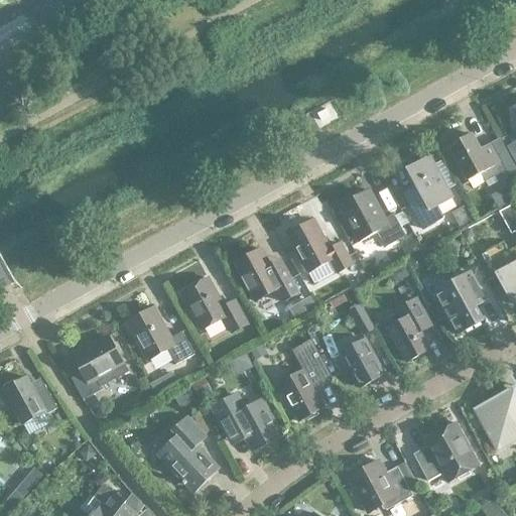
[(457,143),(448,147),(460,168),(459,169),(465,179),(466,178),(467,181),(481,174),(488,187),(515,171),(515,169),(501,142),(492,146),(495,151),(483,157),(475,141),(471,135),(469,136),(466,135),(463,135),(460,137),(458,139),(457,143)]
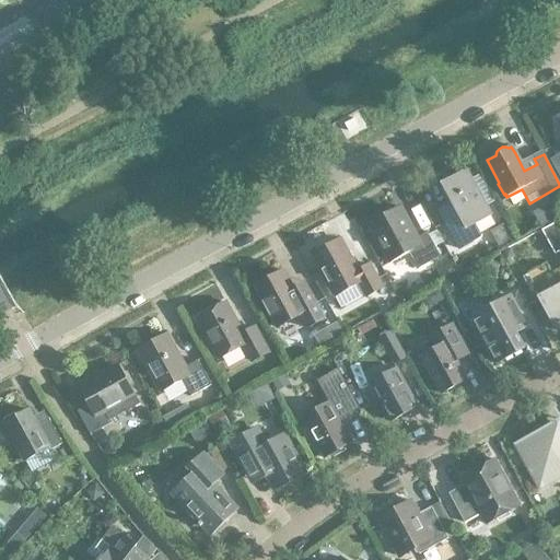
[(466,171),(441,185),(454,209),(441,217),(459,249),(480,237),(474,225),(490,216),(466,171)]
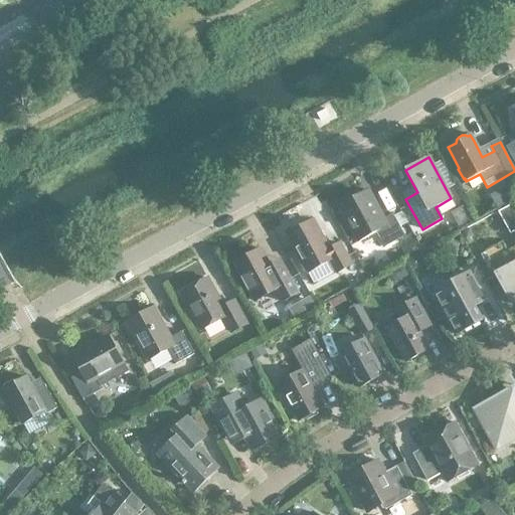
[(382,220),(366,191),(339,206),(359,241),(375,232),(384,247),(404,236),(392,214),(382,220)]
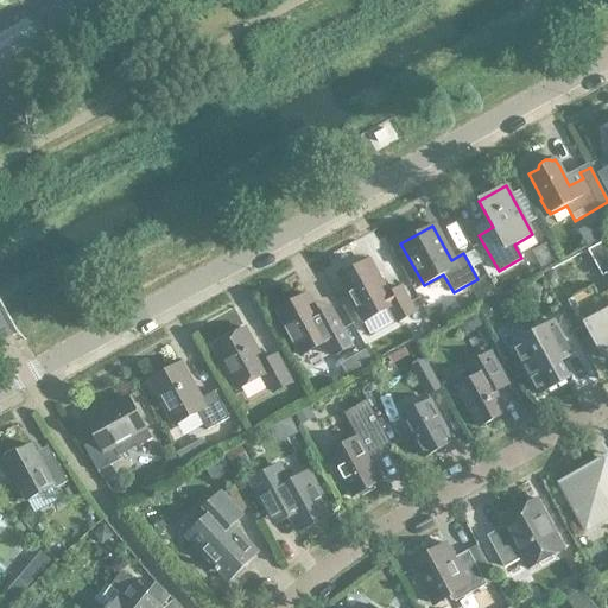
[(607,272),(607,248),(605,241),(587,251),(602,277),(607,272)]
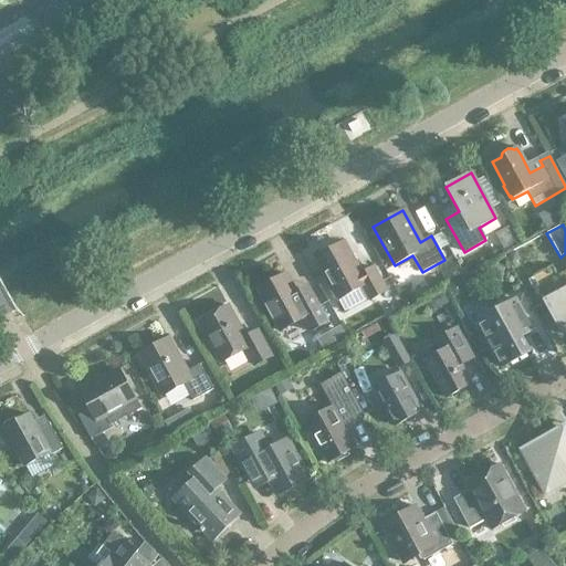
[(344,242),(315,259),(344,311),(368,297),(369,300),(386,291),(373,268),(362,274),(344,242)]
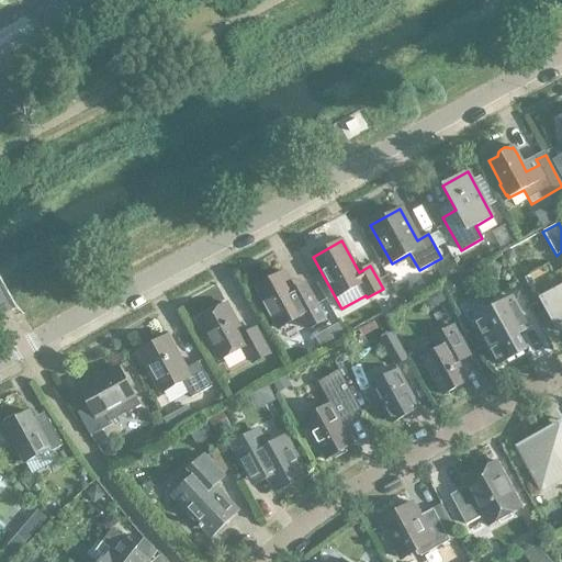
[(507,261),(510,259),(513,255),(510,250),(503,255),(507,261)]
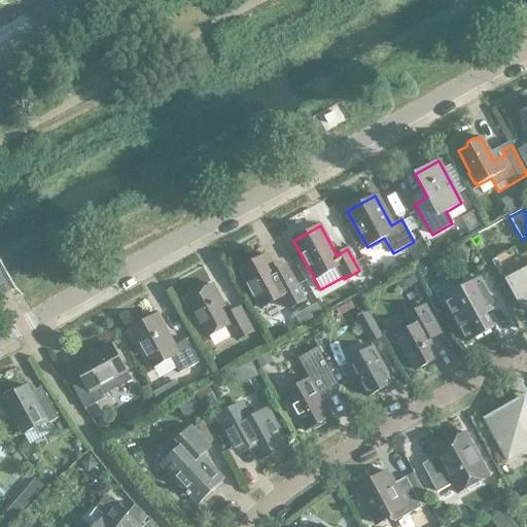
[(432,257),(425,245),(413,252),(420,265),(432,257)]
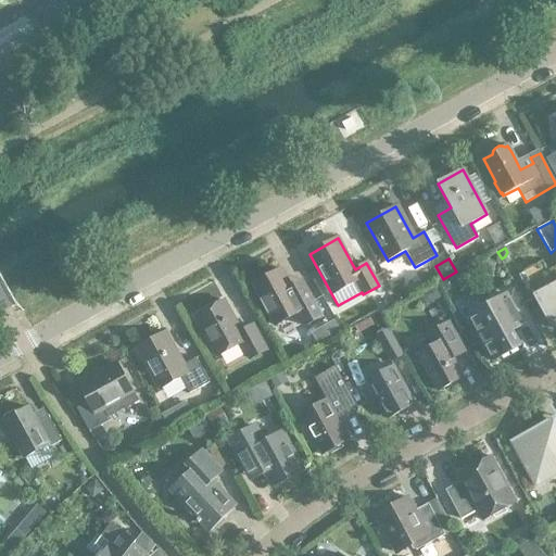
[(521,273),(552,328),(555,326),(555,266),(547,272),(542,261),(521,273)]
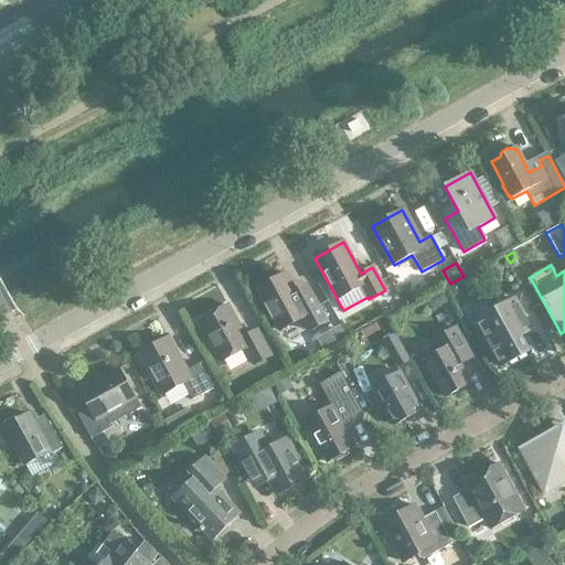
[(285,274),(256,289),(279,331),(302,318),(310,331),(327,322),(315,299),(302,306),(285,274)]
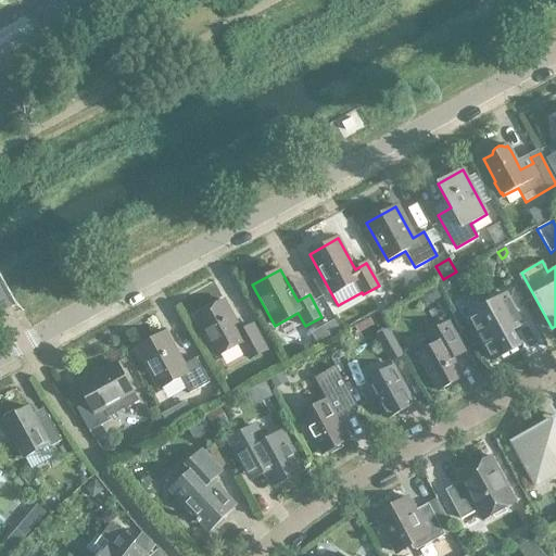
[(452,275),(440,281),(447,294),(455,290),(457,283),(452,275)]
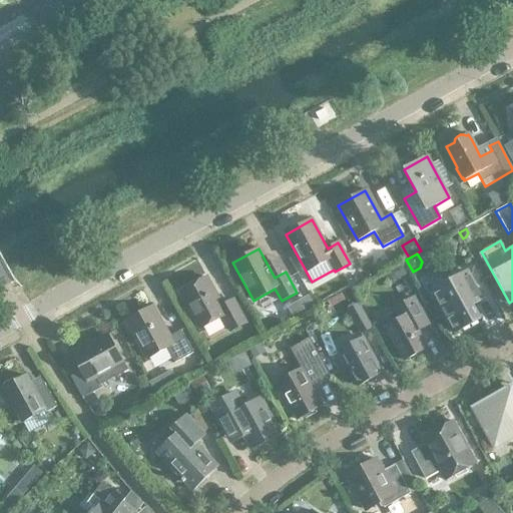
[(403,263),(387,272),(391,279),(396,281),(409,274),(403,263)]
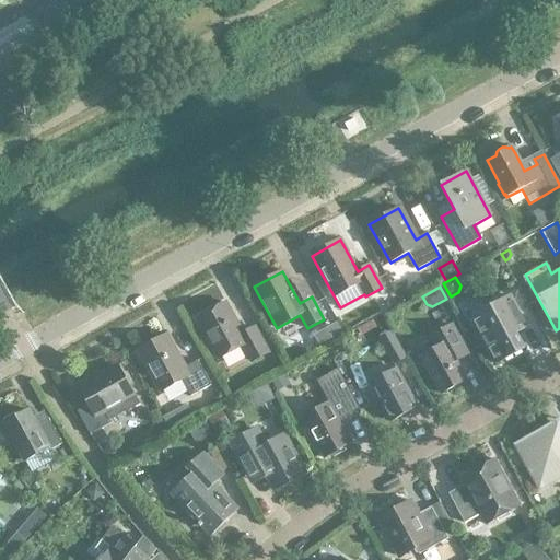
[(404,290),(397,293),(403,305),(413,300),(408,290),(404,290)]
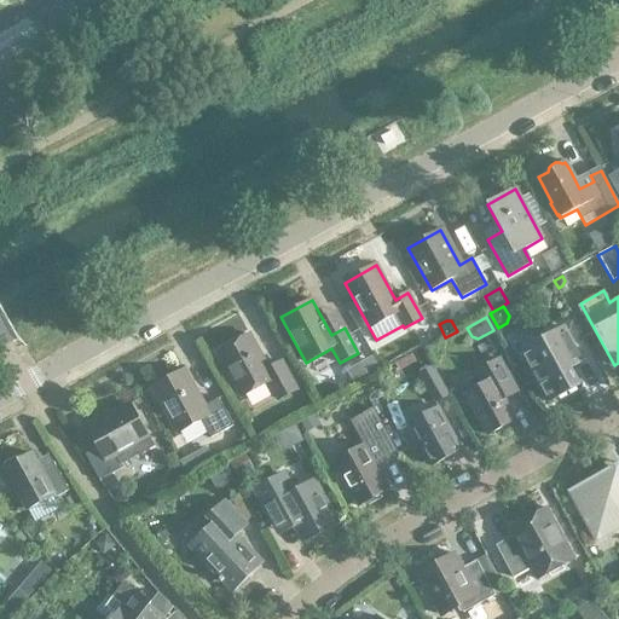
[(563,328),(521,351),(549,401),(578,386),(570,369),(582,362),(563,328)]
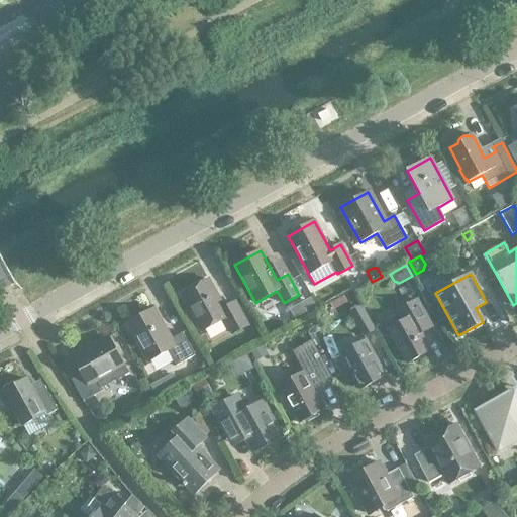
[(208,280),(182,294),(202,331),(224,319),(231,333),(246,325),(234,302),(223,308),(208,280)]
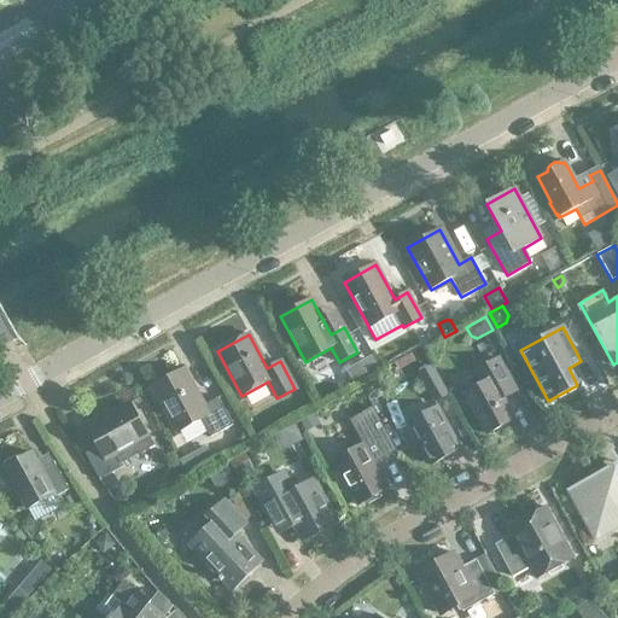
[(464,394),(487,435),(514,420),(506,403),(518,396),(497,359),(474,371),(482,384),(464,394)]
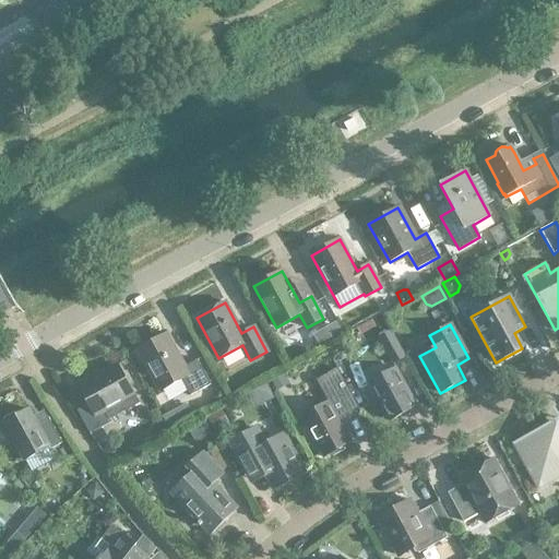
[(378,337),(393,364),(404,358),(390,331),(378,337)]
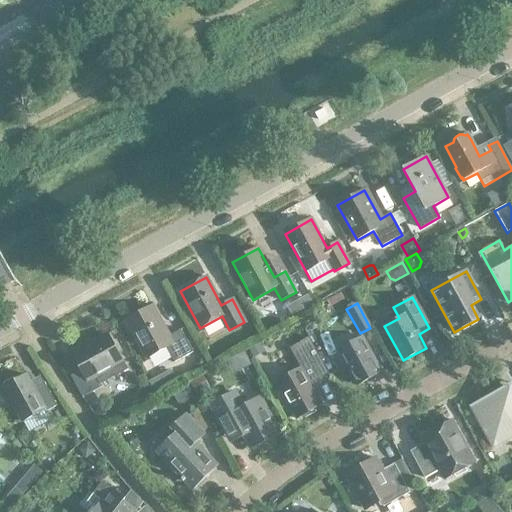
[(152,306),(125,321),(146,358),(166,348),(174,363),(192,352),(180,330),(169,336),(152,306)]
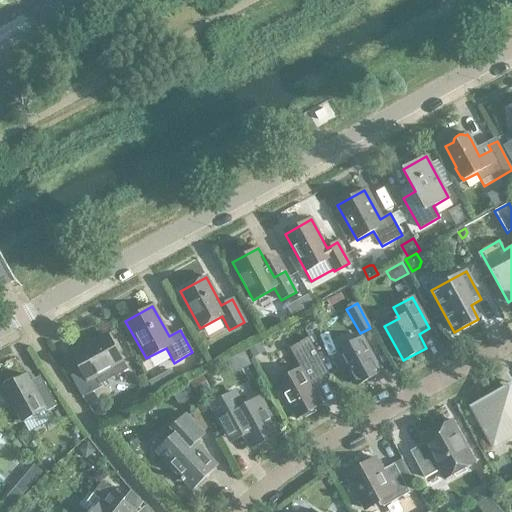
[(127,370),(107,334),(84,347),(82,344),(70,351),(81,371),(71,376),(82,397),(101,387),(100,385),(127,370)]
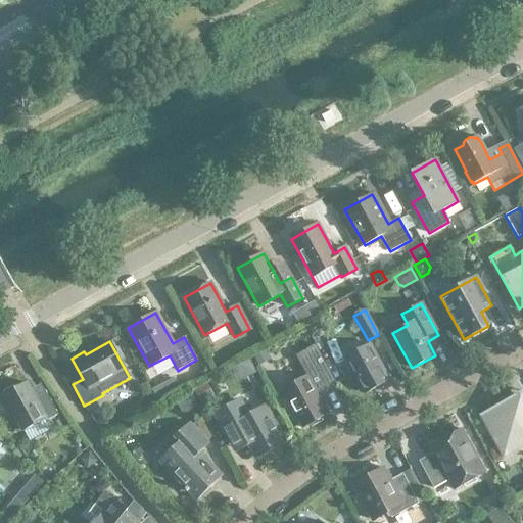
[(344,358),(364,394),(389,380),(370,344),(344,358)]
